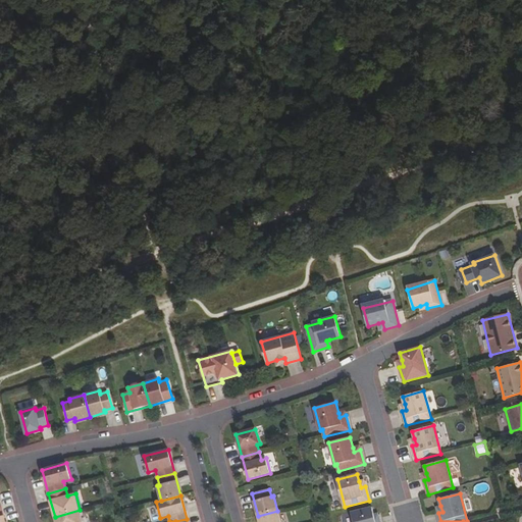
[(373,515),(371,508),(351,513),(353,521),(379,521),(379,520),(375,521),(373,515)]
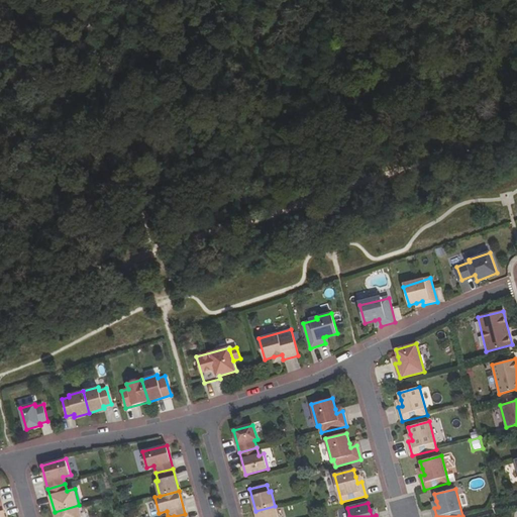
[(82,516),(79,505),(55,512),(56,516),(82,516)]
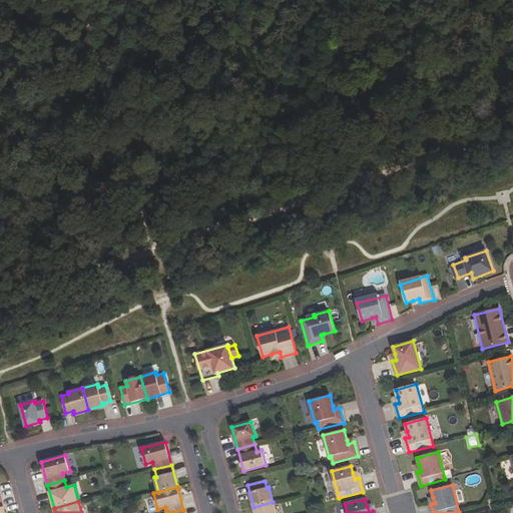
[(254,512),(276,512),(273,502),(253,507),(254,512)]
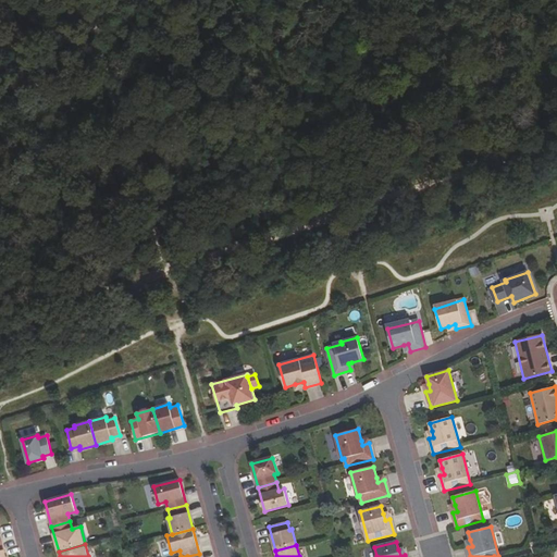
All buildings are outlined.
